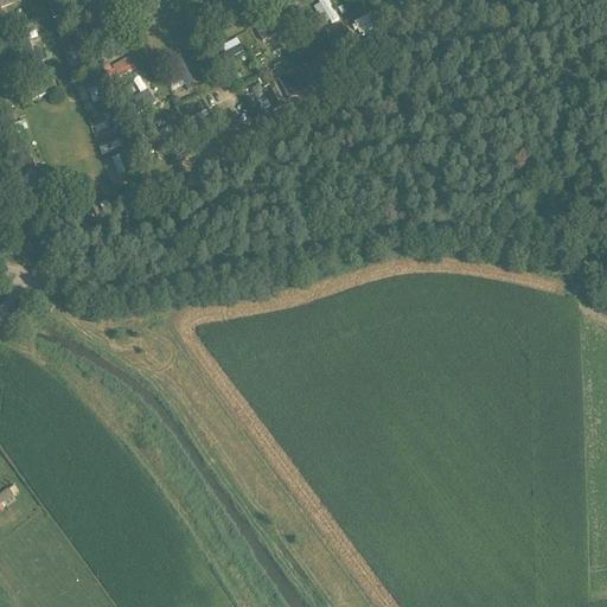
[(327,0),(318,0),(331,25),(339,20),(327,0)]
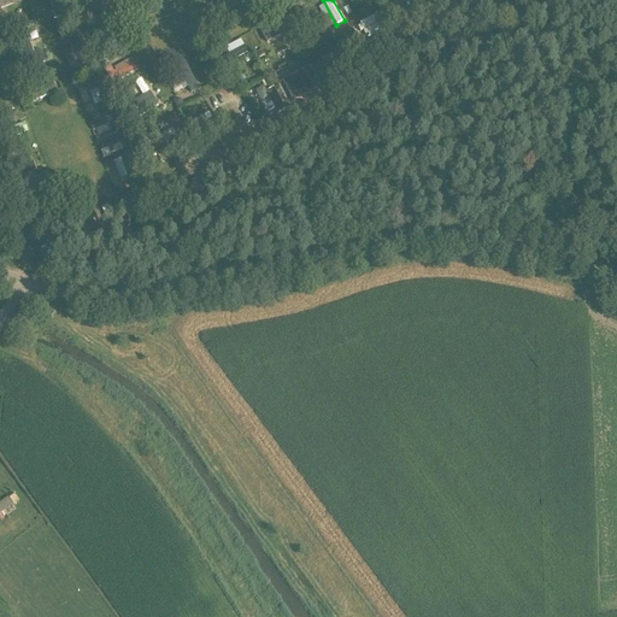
[(352,0),(365,22),(377,15),(368,0),(352,0)]
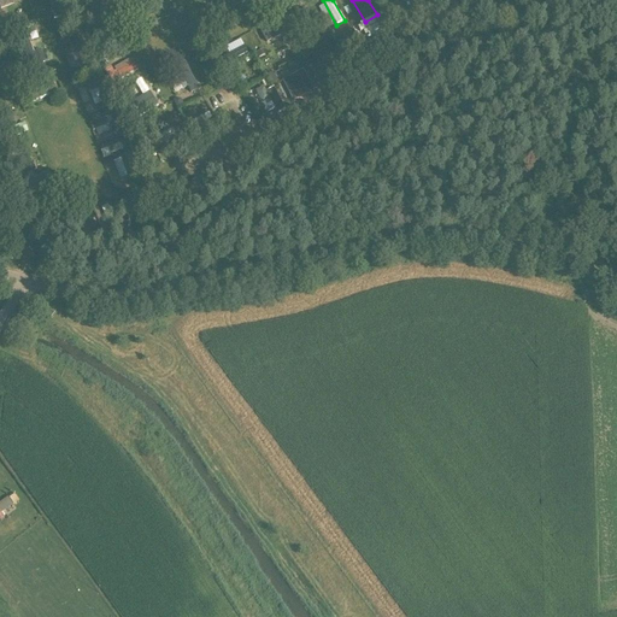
[(43,66),(41,51),(30,52),(29,40),(36,39),(34,24),(17,27),(23,69),(43,66)]
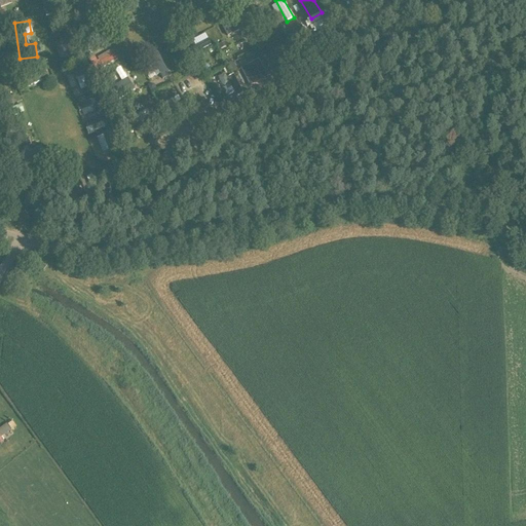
[(231,35),(235,28),(230,25),(226,32),(231,35)]
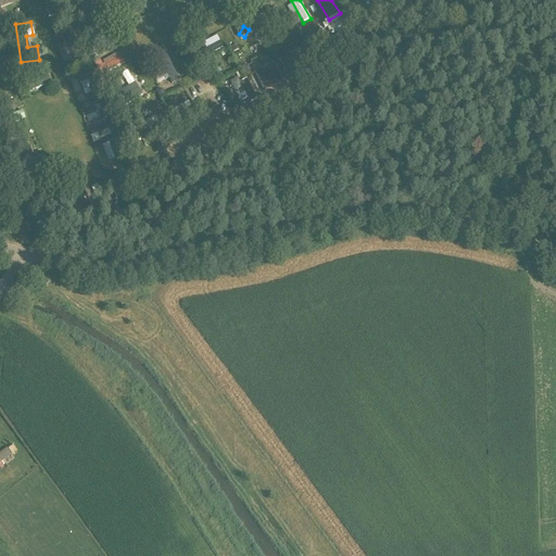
[(209,47),(202,50),(204,55),(223,47),(217,35),(205,40),(209,47)]
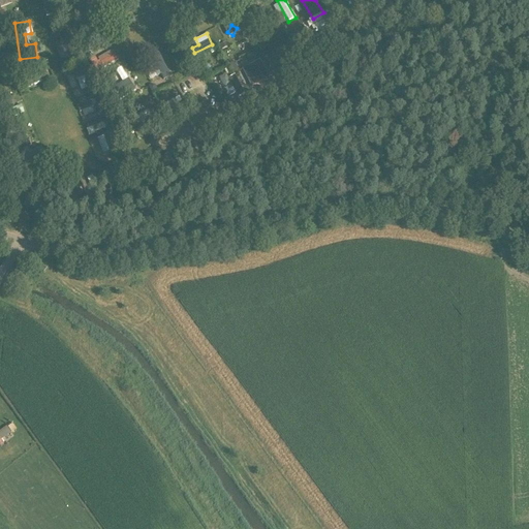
[(205,70),(221,63),(213,45),(196,53),(205,70)]
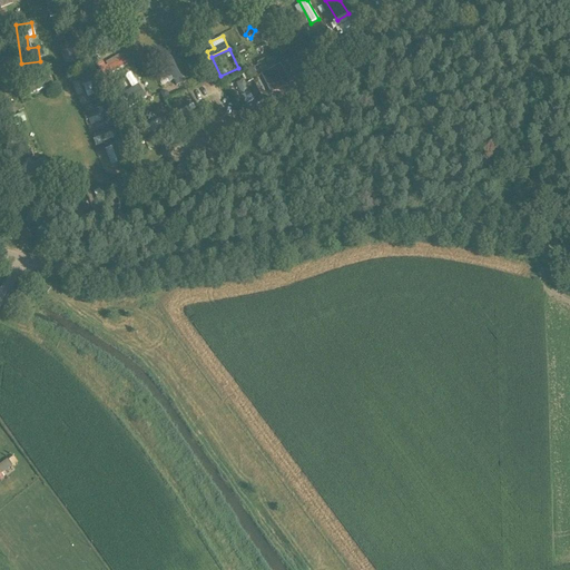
[(110,72),(127,66),(121,52),(105,60),(110,72)]
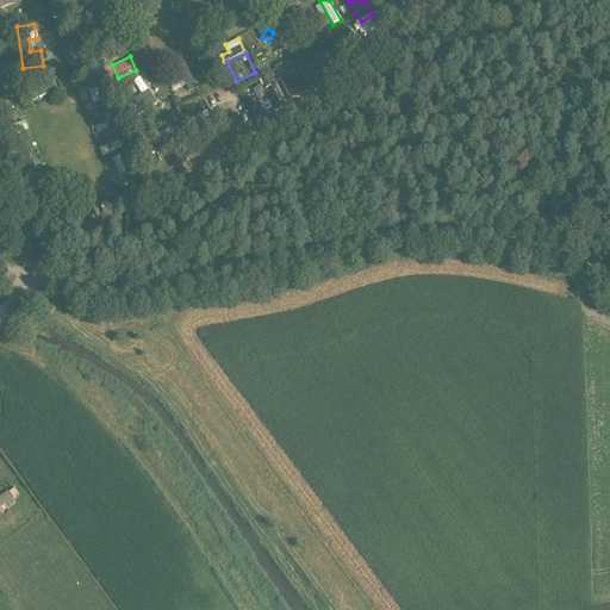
[(282,80),(280,81),(288,103),(307,94),(293,58),(277,64),(282,80)]
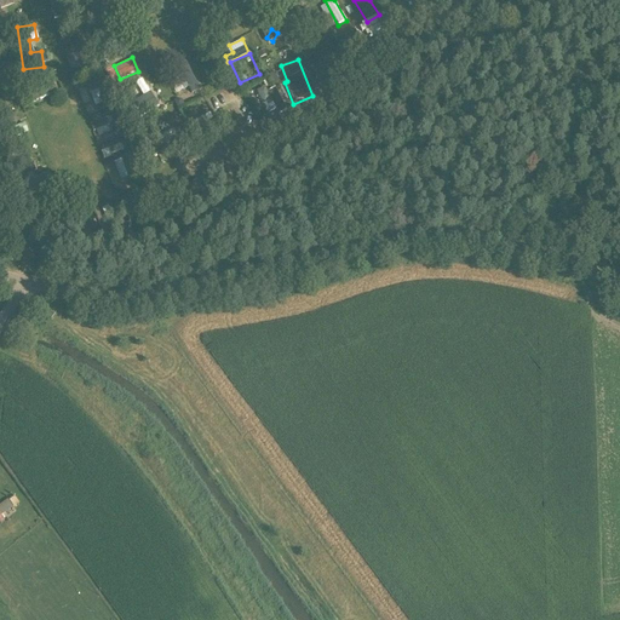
[(167,70),(181,98),(197,90),(185,62),(167,70)]
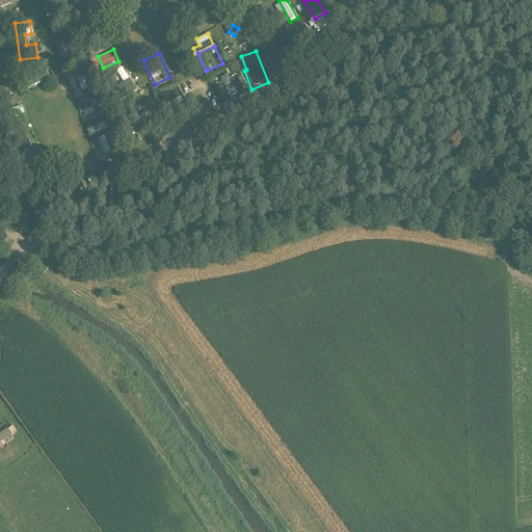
[(79,85),(96,79),(91,68),(74,75),(79,85)]
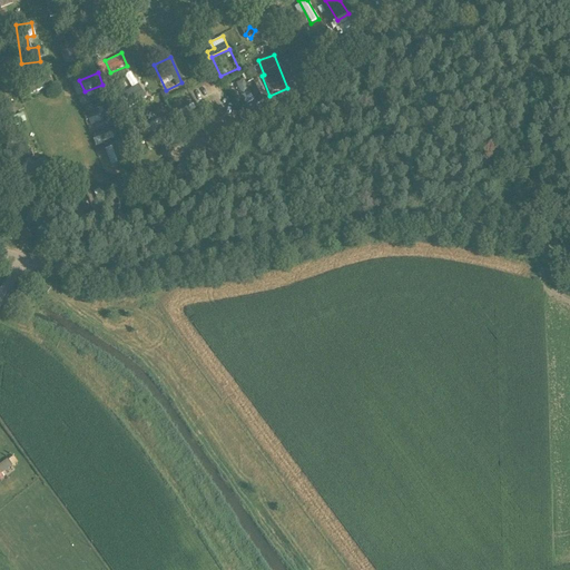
[(120,94),(129,108),(145,97),(129,72),(124,77),(130,88),(120,94)]
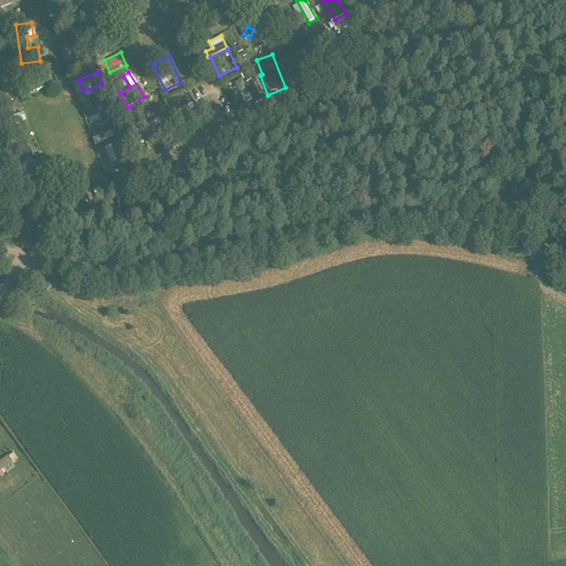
[(259,101),(251,80),(242,83),(241,79),(232,82),(242,113),(254,108),(252,103),(259,101)]
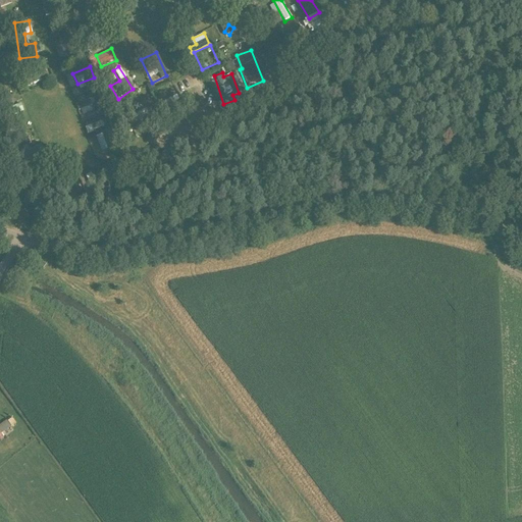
[(156,91),(160,101),(158,102),(163,114),(181,106),(171,84),(156,91)]
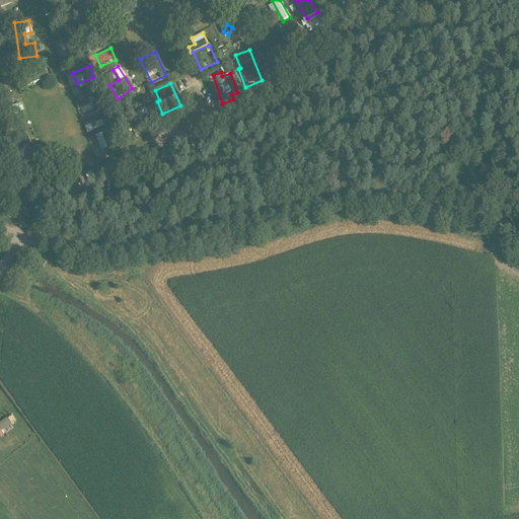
[(96,130),(88,99),(77,102),(85,133),(96,130)]
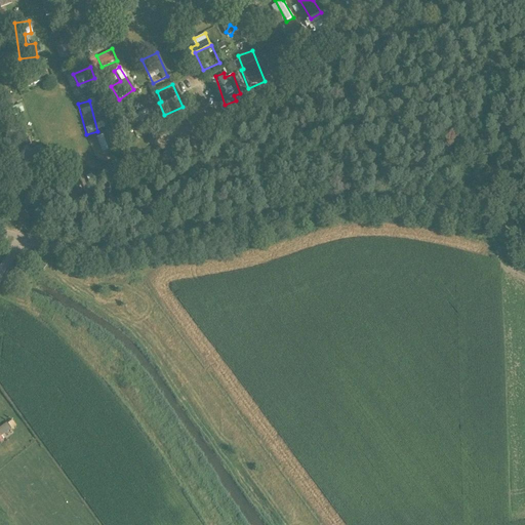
[(133,123),(149,116),(146,110),(131,117),(133,123)]
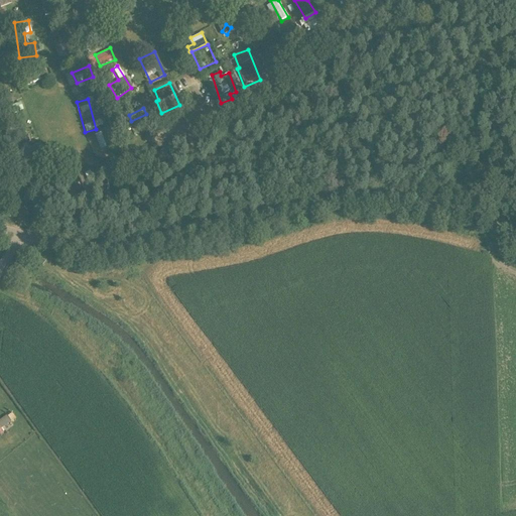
[(100,146),(97,134),(91,136),(94,147),(100,146)]
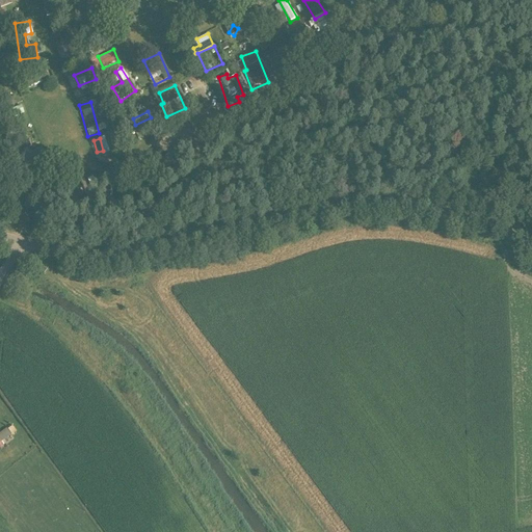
[(0,442),(15,433),(10,427),(0,432),(0,442)]
